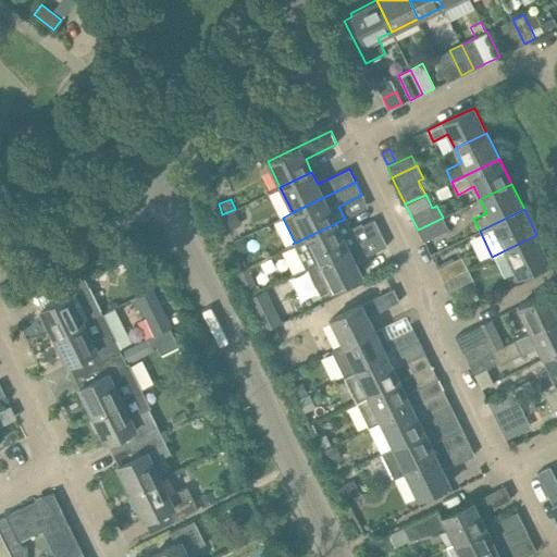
[(223,217),(230,230),(239,225),(234,212),(223,217)]
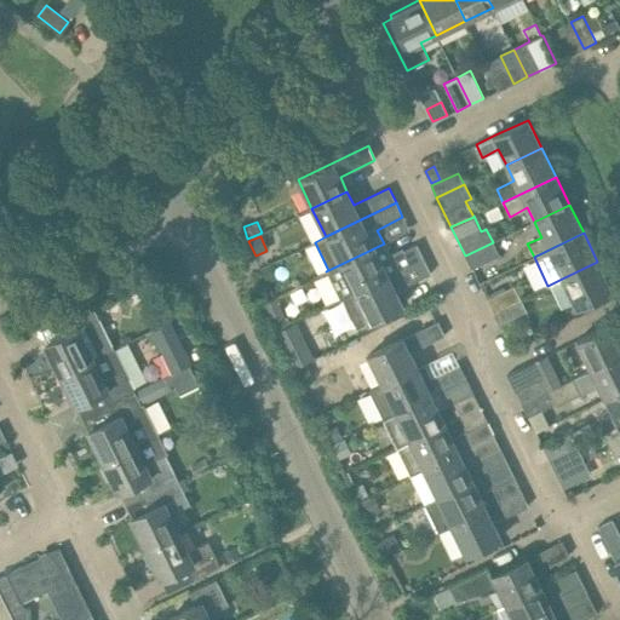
[(493,242),(465,256),(471,269),(499,256),(493,242)]
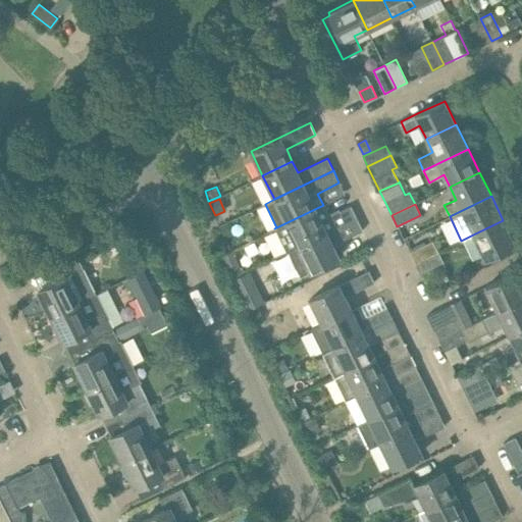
[(289,252),(357,218),(351,206),(328,216),(323,205),(274,228),(286,252),(289,252)]
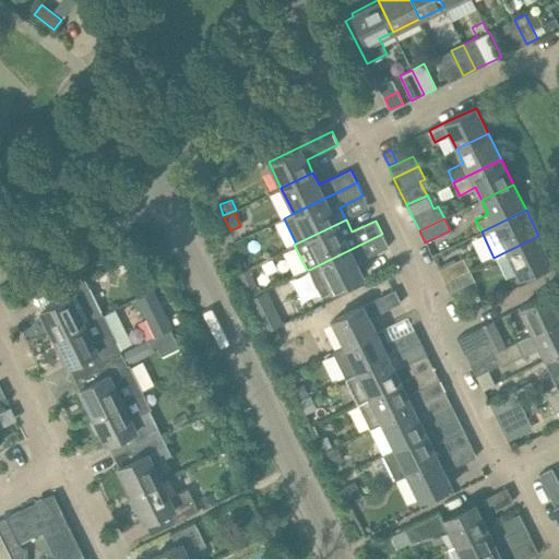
[(382,234),(309,270),(321,296),(364,275),(357,262),(388,247),(382,234)]
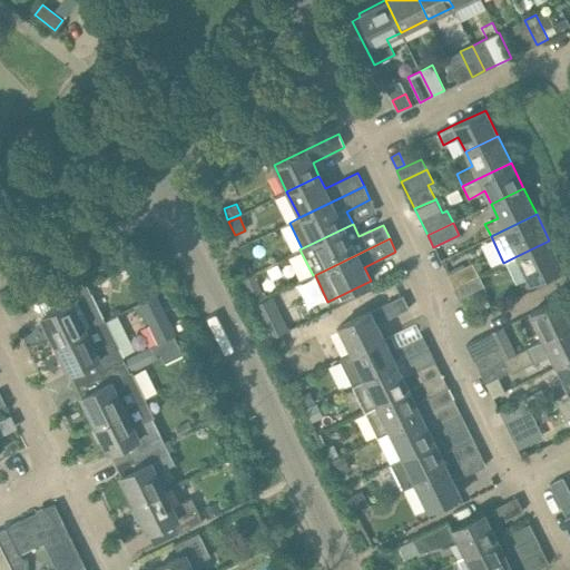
[(549,241),(517,256),(530,283),(536,279),(551,272),(562,267),(549,241)]
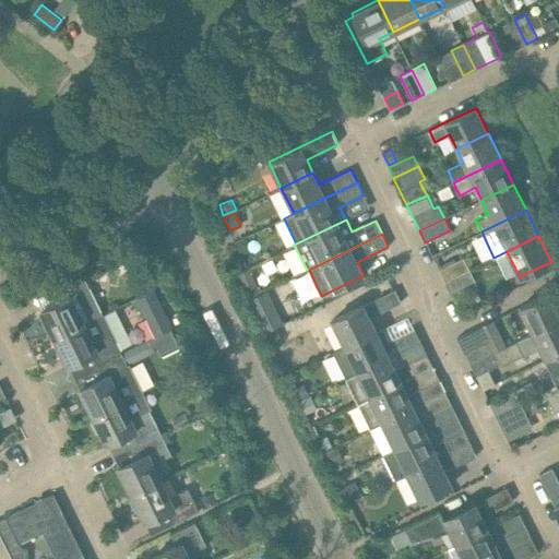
[(235,242),(241,254),(249,251),(244,238),(235,242)]
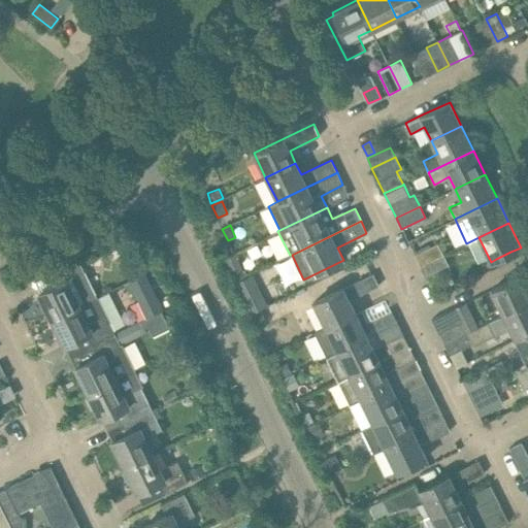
[(420,265),(442,254),(437,243),(415,255),(420,265)]
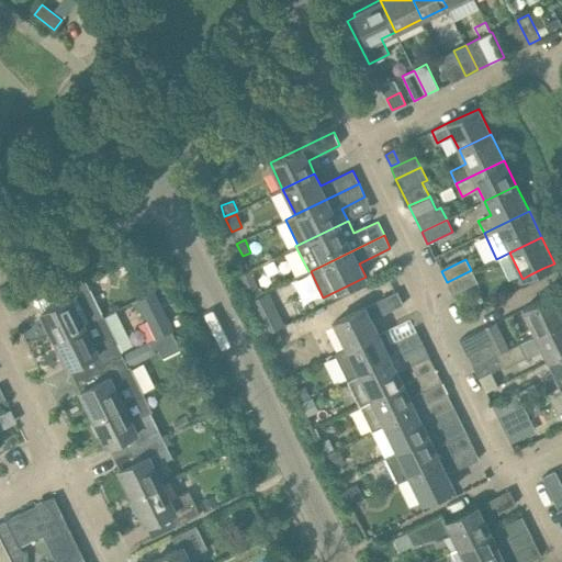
[(543,268),(528,276),(531,283),(548,276),(543,268)]
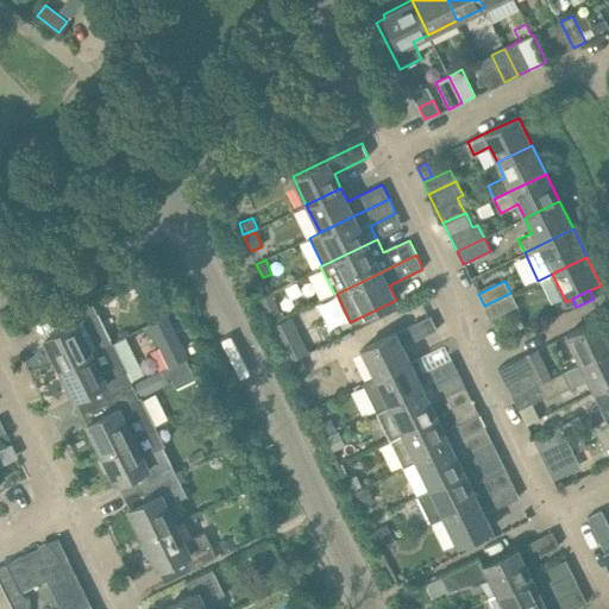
[(518,306),(510,293),(484,306),(490,319),(518,306)]
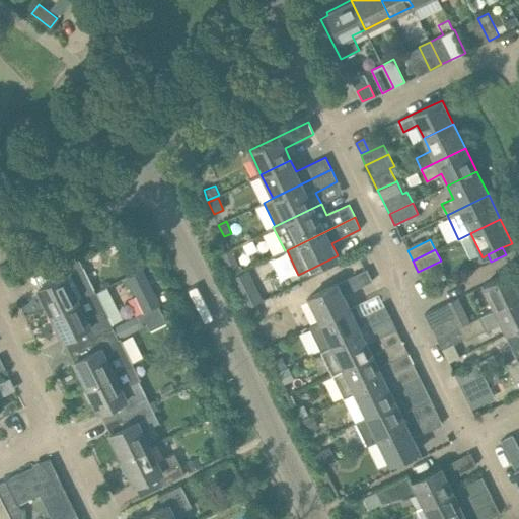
[(38,288),(51,314),(95,292),(77,255),(56,267),(61,277),(38,288)]
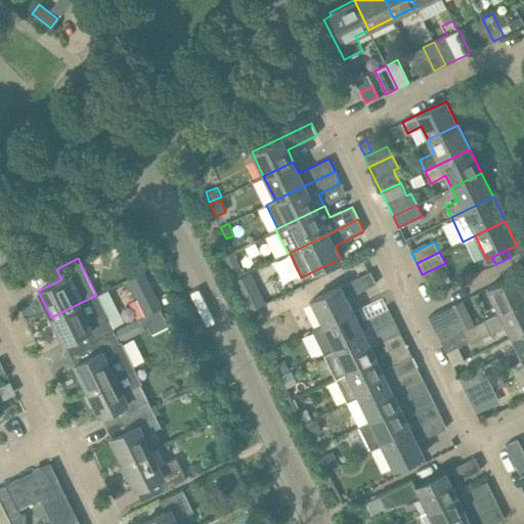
[(311,301),(322,324),(352,310),(347,298),(376,284),(370,271),(311,301)]
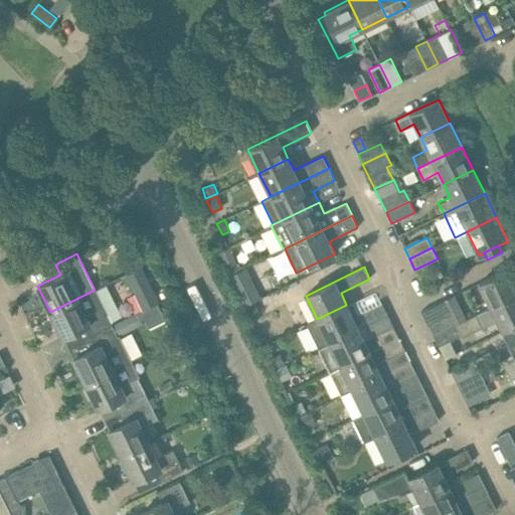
[(137,270),(125,275),(135,295),(147,290),(150,288),(140,268),(137,270)]
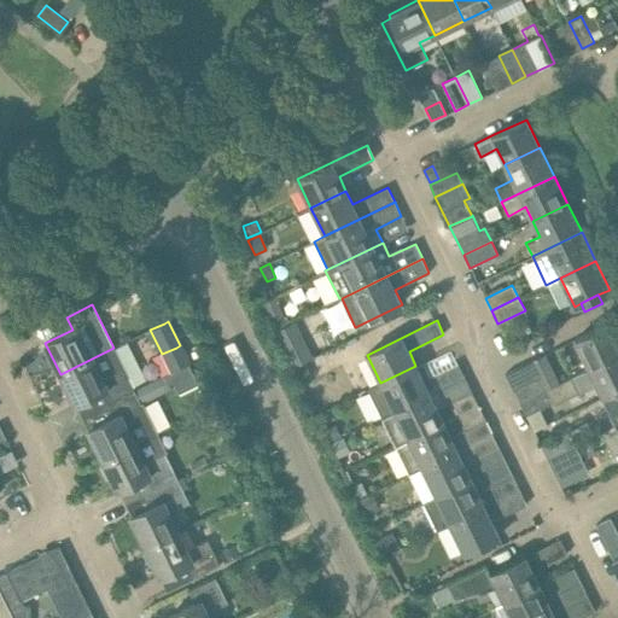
[(575,339),(588,368),(617,354),(617,339),(610,322),(575,339)]
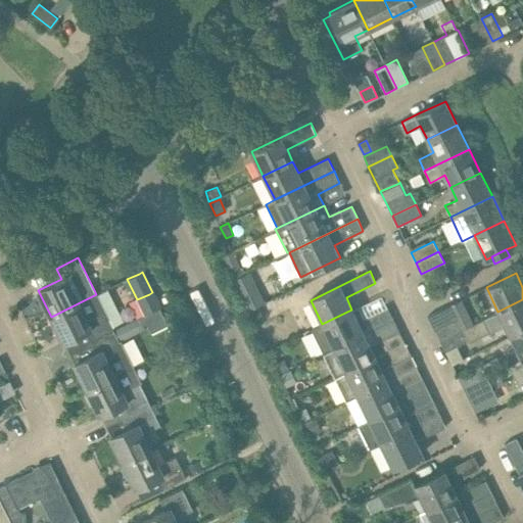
[(234,280),(248,310),(262,302),(247,274),(234,280)]
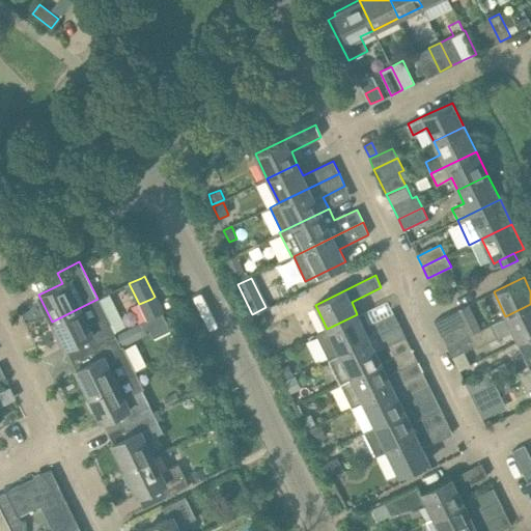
[(92,347),(115,336),(98,299),(52,322),(64,347),(87,336),(92,347)]
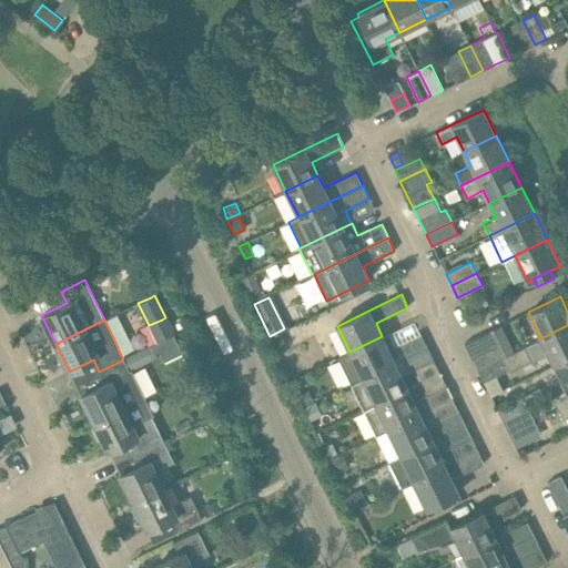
[(477,368),(515,351),(501,325),(486,333),(465,344),(477,368)]
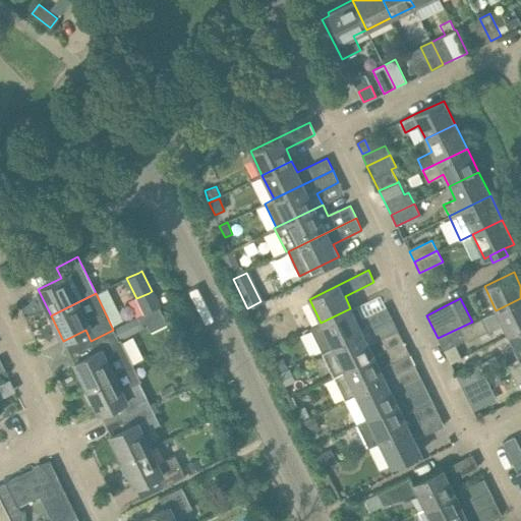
[(520,298),(496,310),(472,323),(472,322),(438,338),(444,350),(467,339),(467,341),(490,330),(487,323),(500,317),(508,334),(520,328),(520,298)]
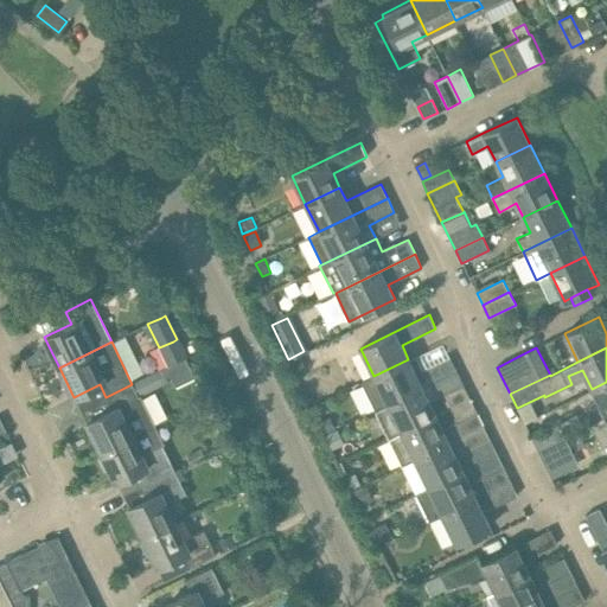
[(289,360),(296,375),(305,371),(298,357),(289,360)]
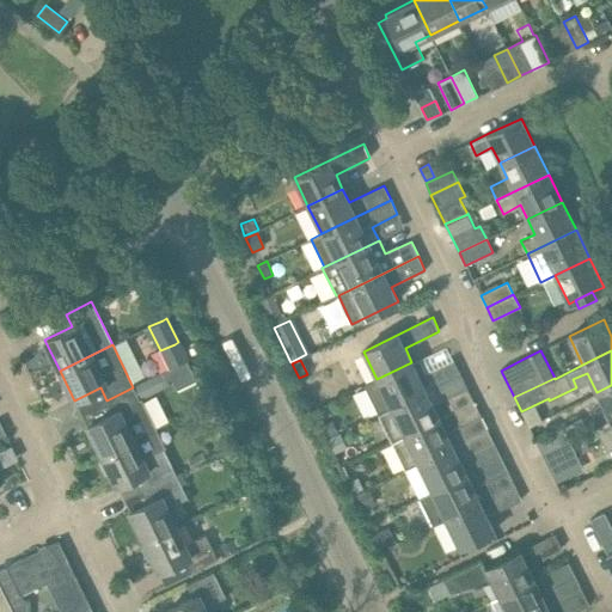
[(363,386),(377,415),(391,408),(460,373),(453,360),(418,377),(411,362),(377,379),(363,386)]
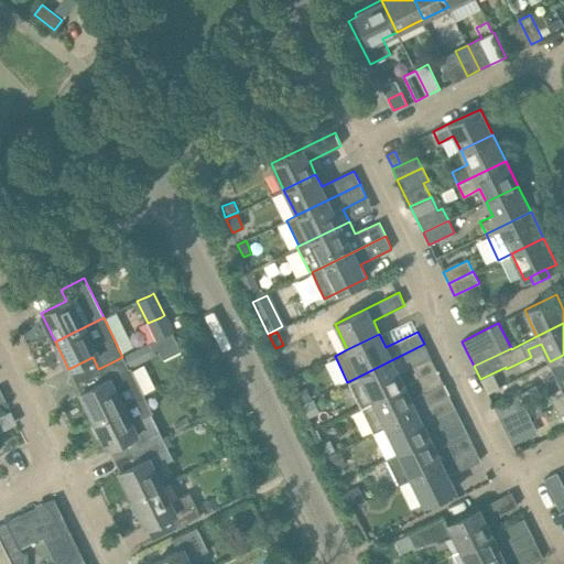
[(150,344),(143,347),(122,357),(98,369),(104,380),(100,382),(80,392),(94,421),(123,405),(144,396),(130,367),(149,358),(155,355),(150,344)]
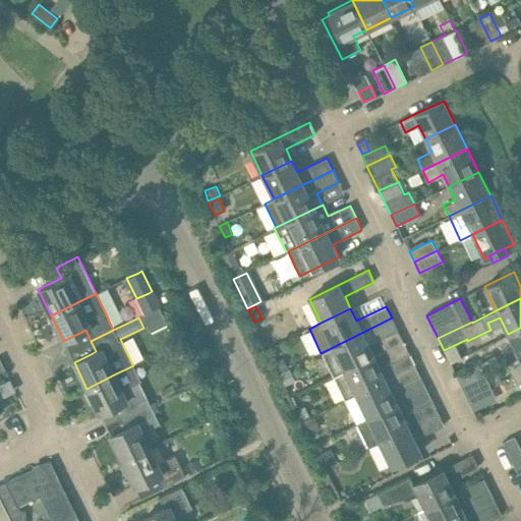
[(332,377),(344,371),(373,356),(368,344),(397,330),(392,317),(333,347),(321,353),(332,377)]
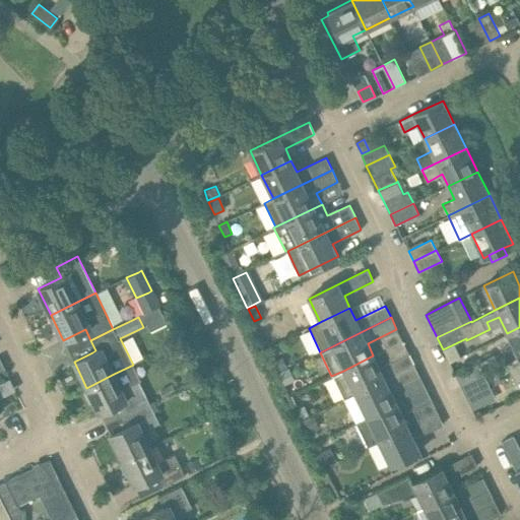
[(518,358),(519,355),(519,327),(507,333),(518,358)]
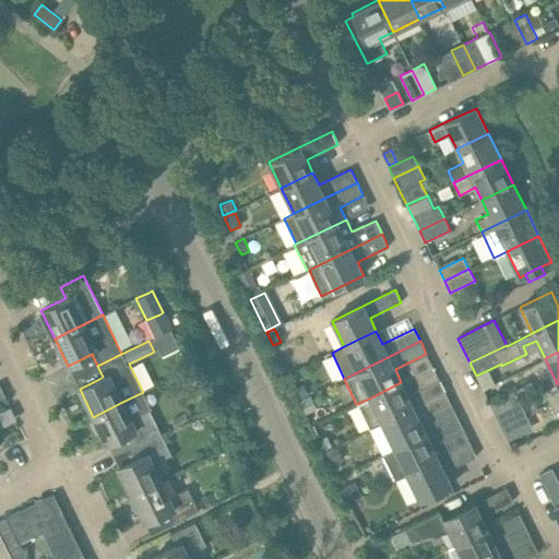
[(381,424),(382,423),(444,392),(439,379),(407,394),(401,382),(369,399),(356,404),(368,429),(381,424)]
